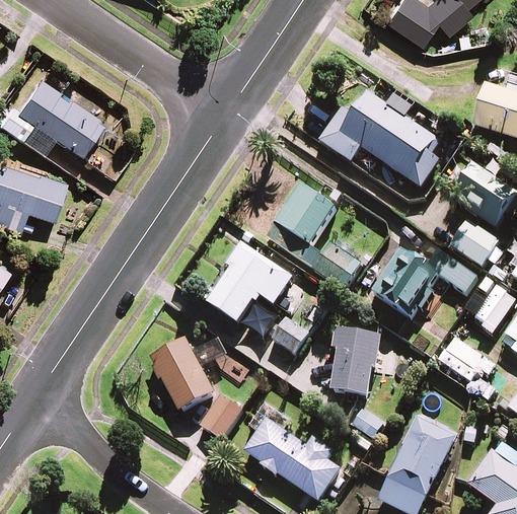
[(435,19),(446,30),(469,11),(463,4),(468,0),(427,0),(426,1),(424,0),(395,0),(383,17),(419,42),(435,19)]
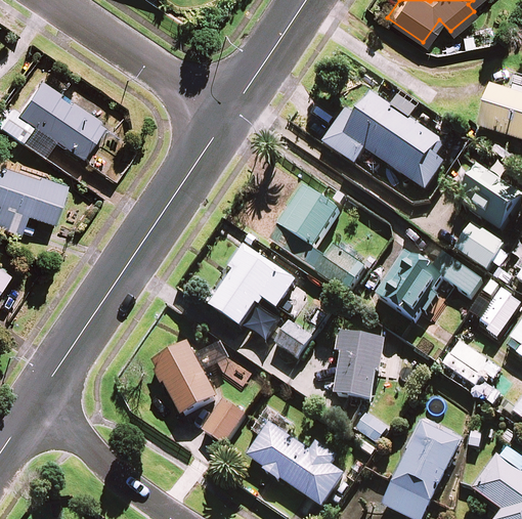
[(102,122),(36,80),(13,115),(6,110),(0,119),(0,127),(42,154),(51,138),(81,157),(102,122)]
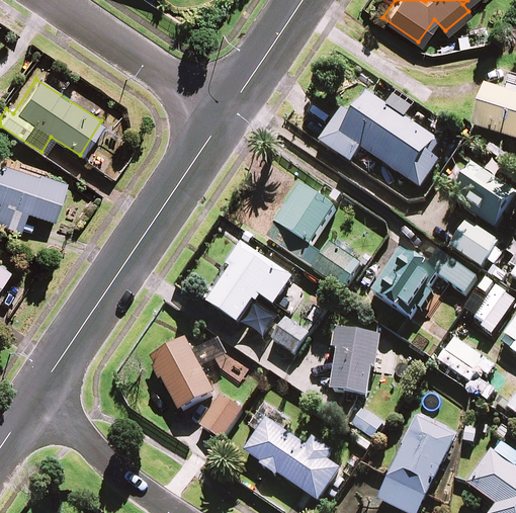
[(515,95),(487,87),(474,129),(515,141),(515,95)]
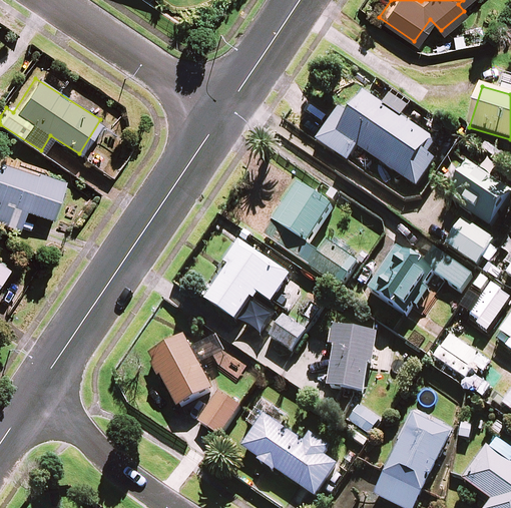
[(342,107),(320,140),(352,162),(362,148),(419,187),(448,146),(369,93),(354,115),(342,107)]
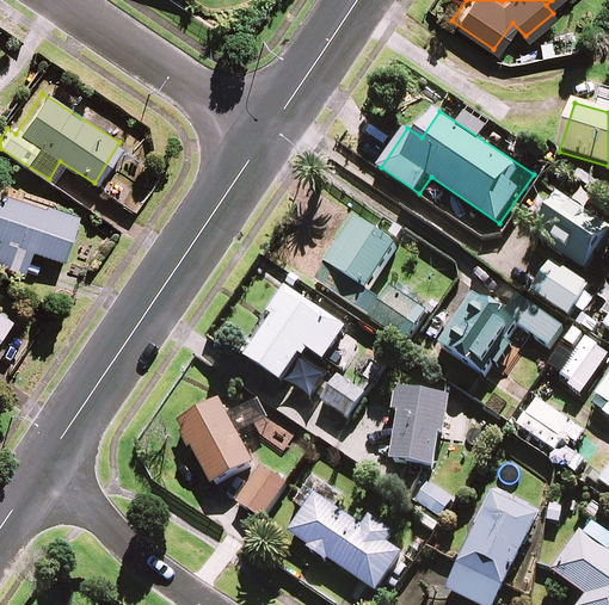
[(607,223),(552,190),(540,209),(560,222),(546,247),(580,267),(607,223)]
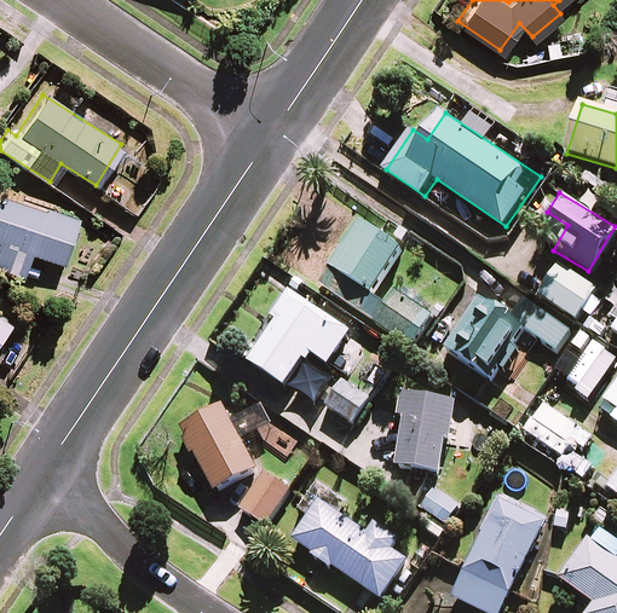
[(74,218),(0,195),(0,267),(19,273),(27,252),(59,261),(74,218)]
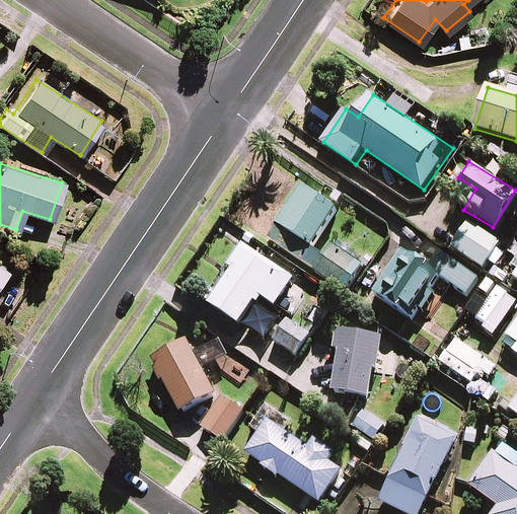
[(340,237),(335,244),(330,241),(321,254),(309,245),(334,208),(300,187),(267,237),(343,287),(360,264),(363,267),(372,254),(360,246),(358,250),(340,237)]
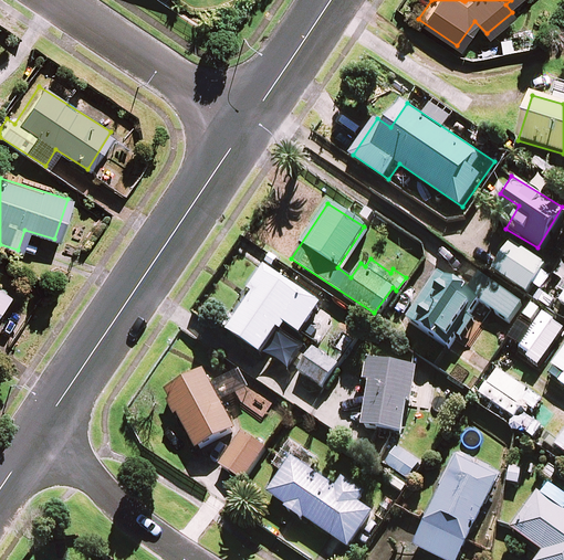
[(523,288),(528,281),(538,286),(550,267),(535,257),(500,234),(482,261),(523,288)]
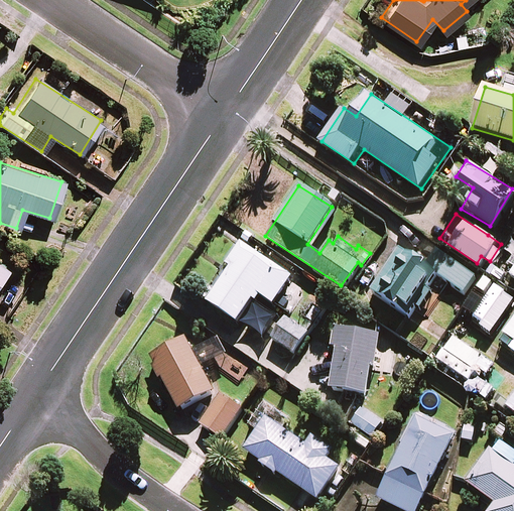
[(211,304),(241,325),(256,301),(259,304),(264,297),(277,305),(277,304),(295,278),(243,244),(229,266),(234,269),(212,302),(211,304)]
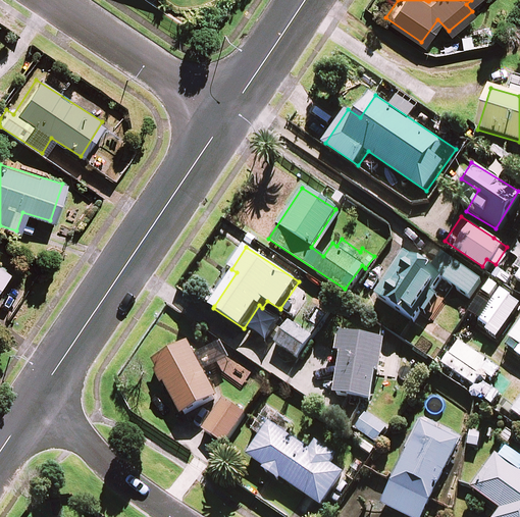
[(469,270),(440,251),(427,269),(402,252),(374,293),(418,322),(440,291),(431,283),(438,274),(458,287),(469,270)]
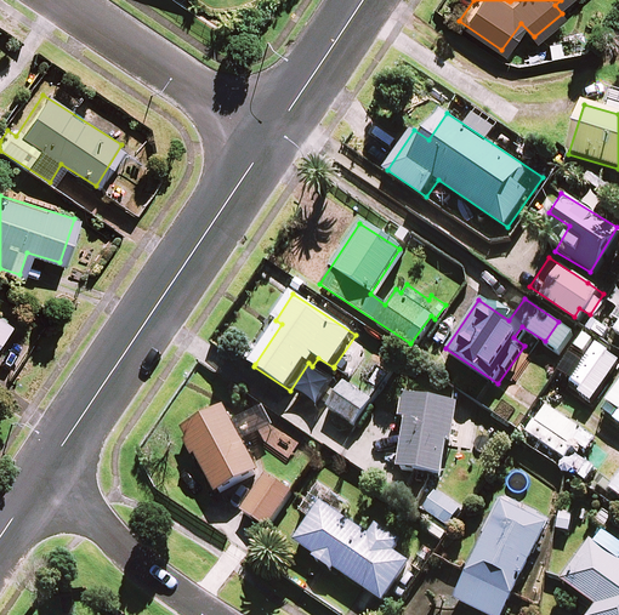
[(618,300),(606,323),(618,331),(618,300)]
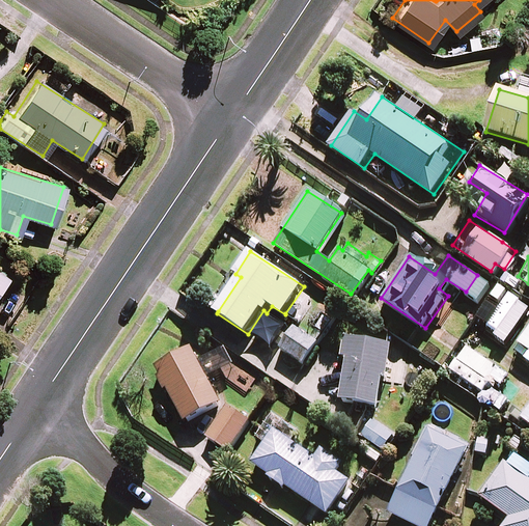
[(506,292),(485,324),(492,328),(491,331),(503,340),(527,305),(506,292)]
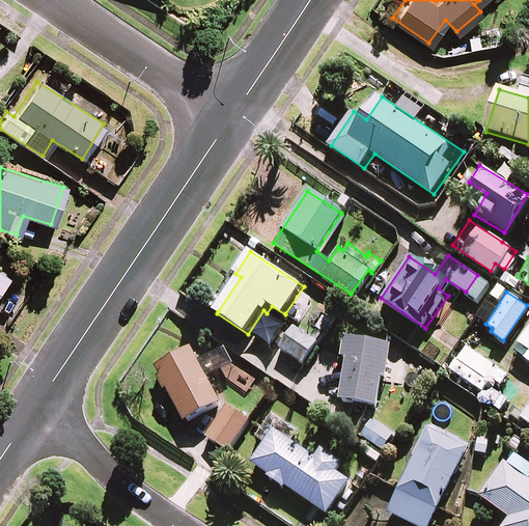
[(528,322),(517,340),(527,349),(522,356),(528,360),(528,322)]
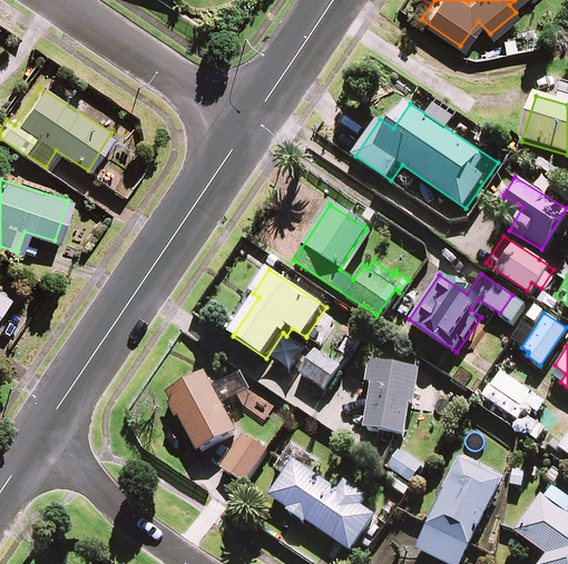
[(320,352),(303,375),(327,391),(344,367),(320,352)]
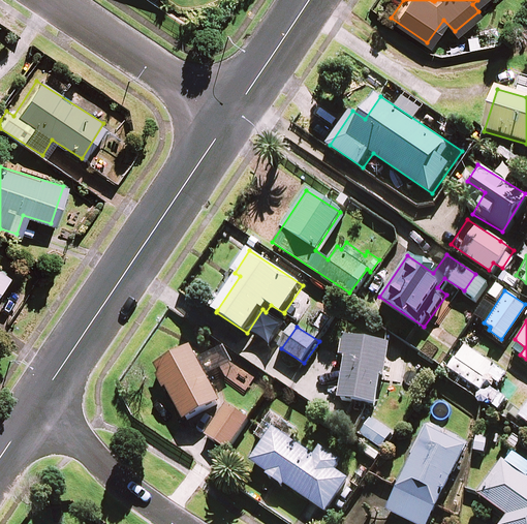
[(348,358),(342,400),(354,401),(378,405),(382,376),(386,377),(392,344),(346,337),(343,357),(348,358)]
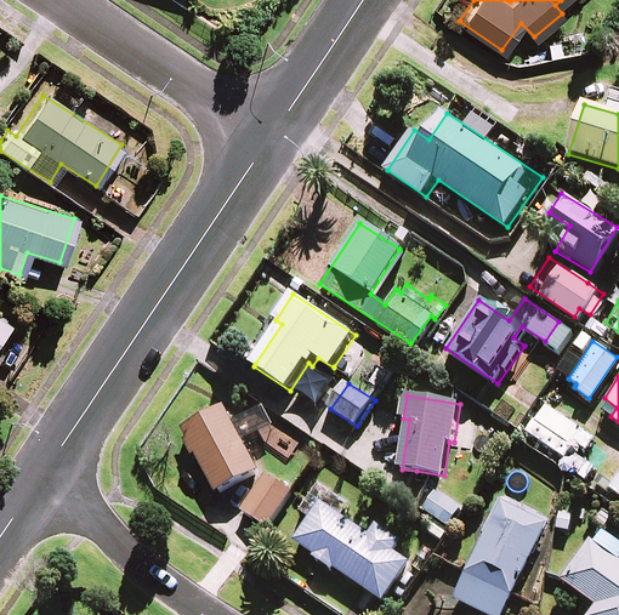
[(579,428),(543,403),(526,430),(562,454),(579,428)]
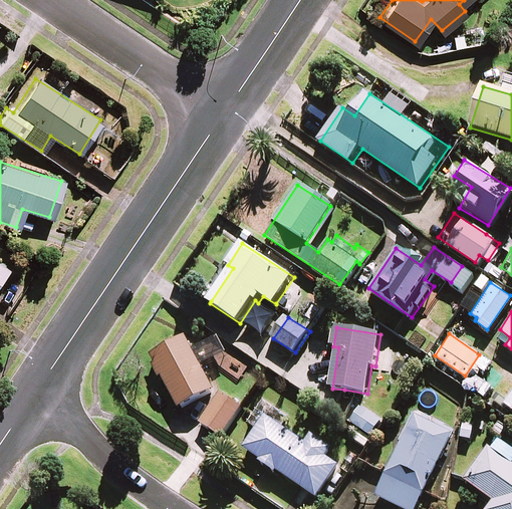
[(150,353),(152,358),(149,359),(159,378),(162,376),(179,407),(212,388),(183,334),(150,353)]
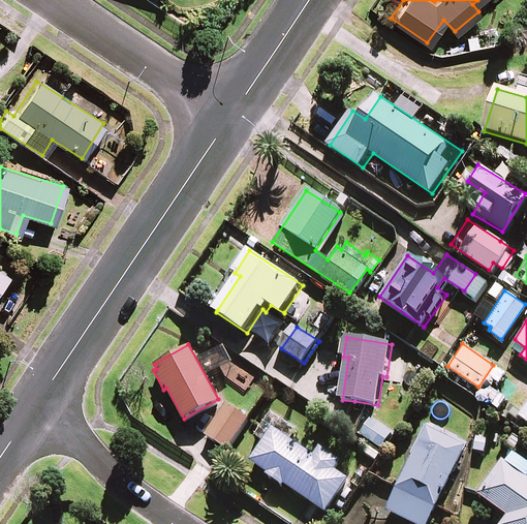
[(526,396),(515,411),(526,420),(526,396)]
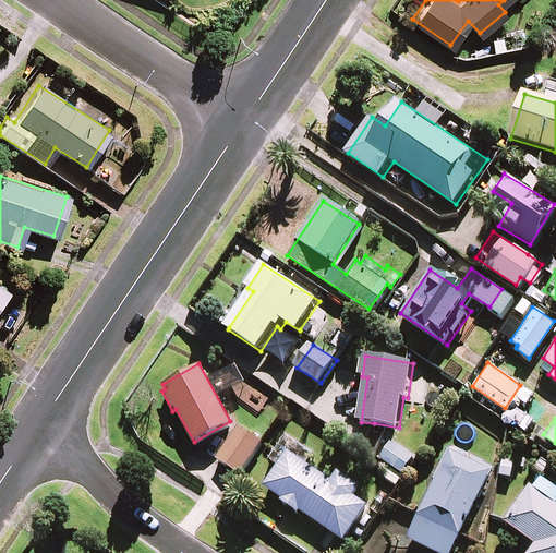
[(399,428),(374,423),(371,445),(413,452),(417,430),(399,428)]
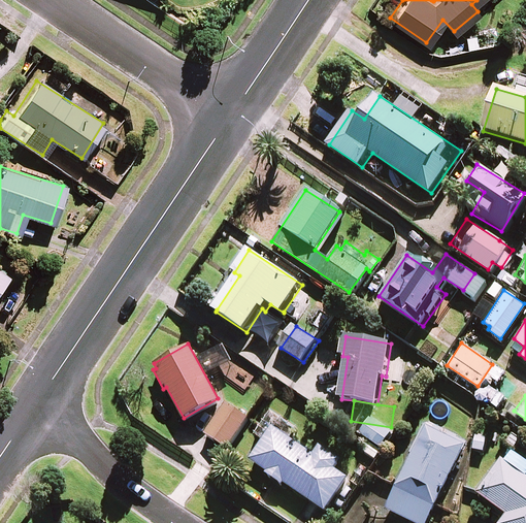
[(245,420),(225,403),(204,431),(225,447),(245,420)]
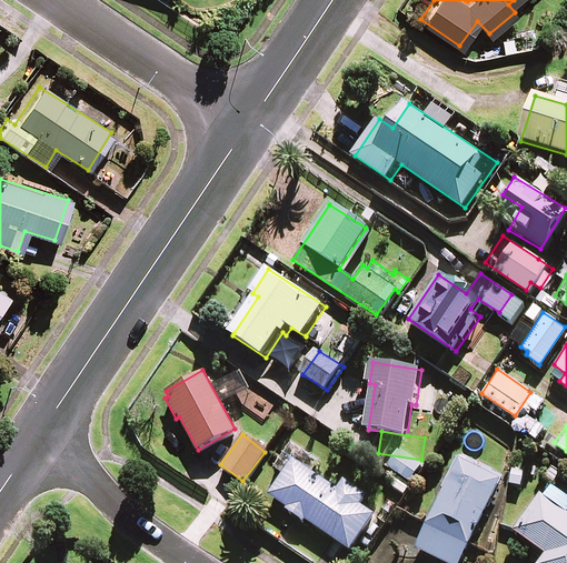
[(274,466),(282,472),(267,496),(350,548),(371,512),(359,504),(366,494),(340,479),(335,488),(310,473),(319,458),(290,440),(274,466)]
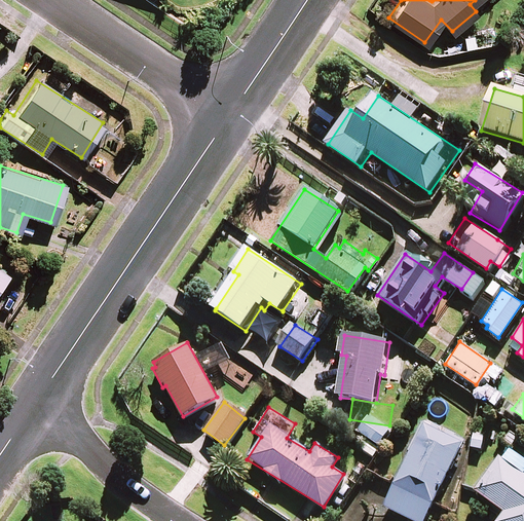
[(421,520),(459,441),(421,423),(382,505),(415,520),(421,520)]
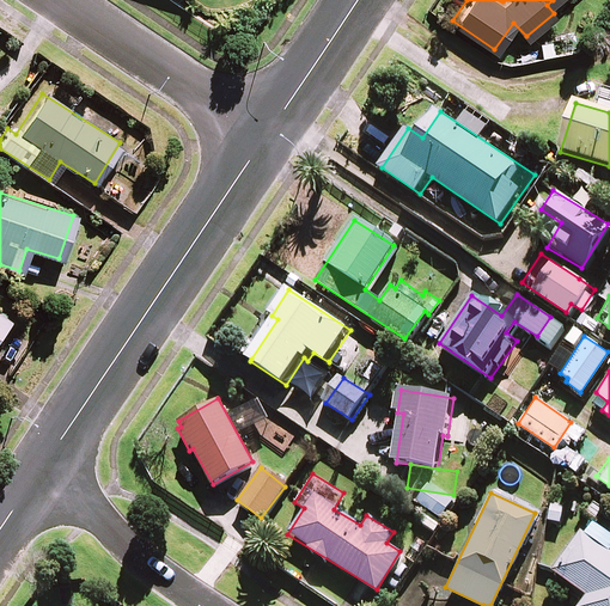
[(584,532),(580,528),(551,569),(585,593),(575,605),(609,605),(609,552),(605,550),(609,543),(609,533),(592,521),(584,532)]
